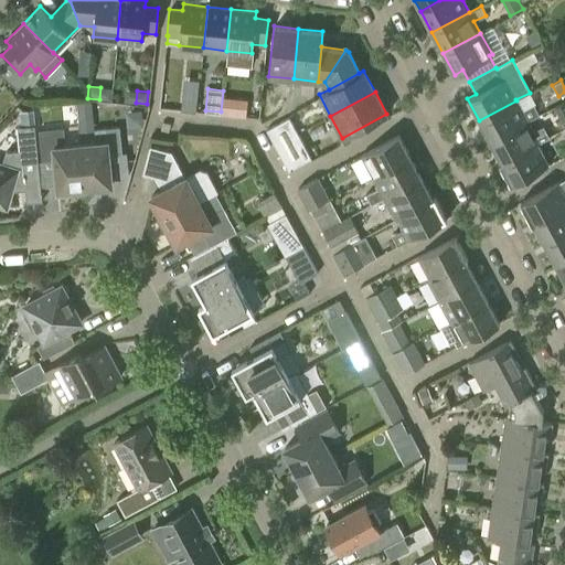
[(490,141),(528,121),(540,115),(533,104),(522,110),(516,100),(479,120),(490,141)]
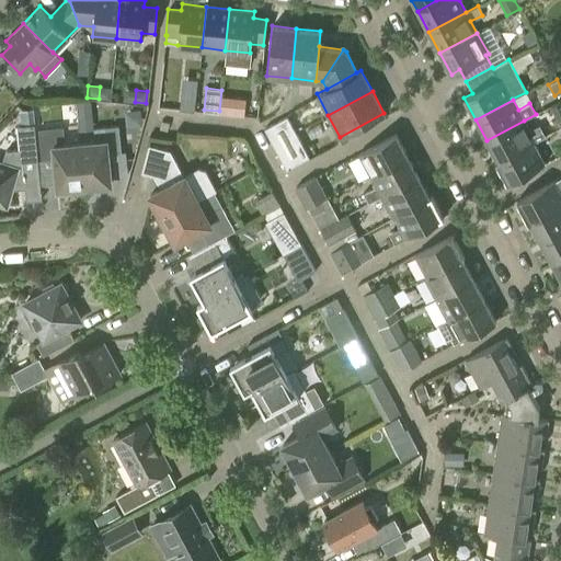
[(559,121),(560,118),(560,100),(551,105),(559,121)]
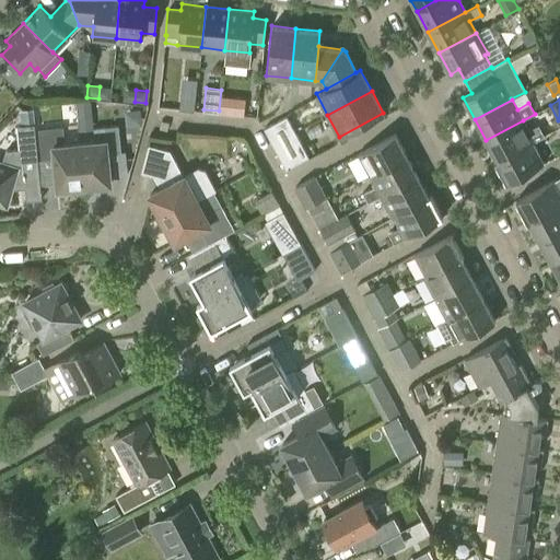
[(91,112),(90,101),(77,103),(78,114),(91,112)]
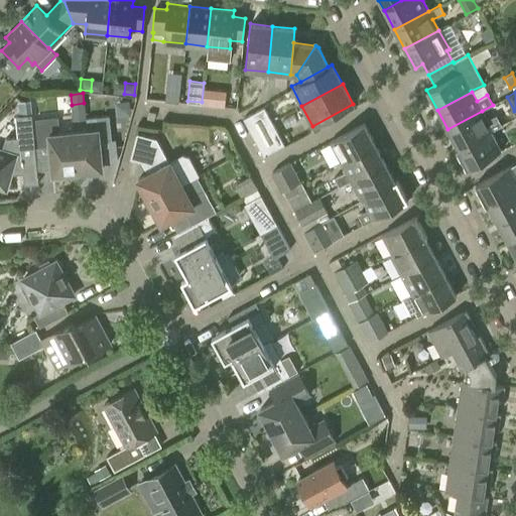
[(15,99),(16,113),(33,112),(32,98),(15,99)]
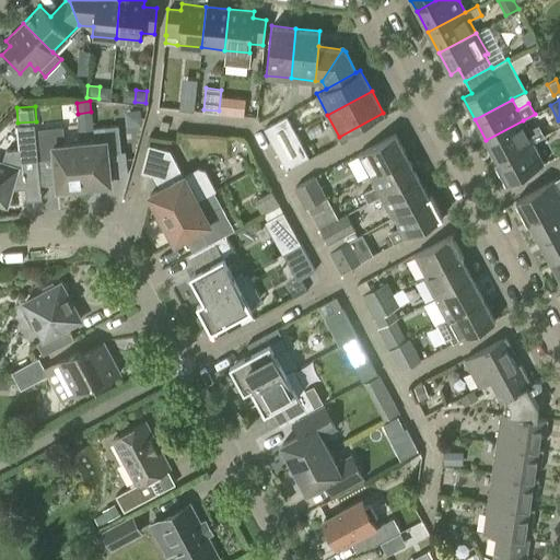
[(142,124),(141,107),(125,108),(126,125),(142,124)]
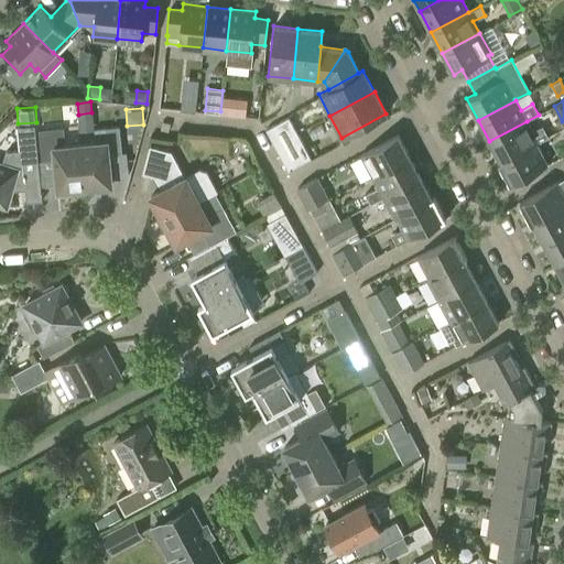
[(289,170),(311,158),(289,117),(267,129),(289,170)]
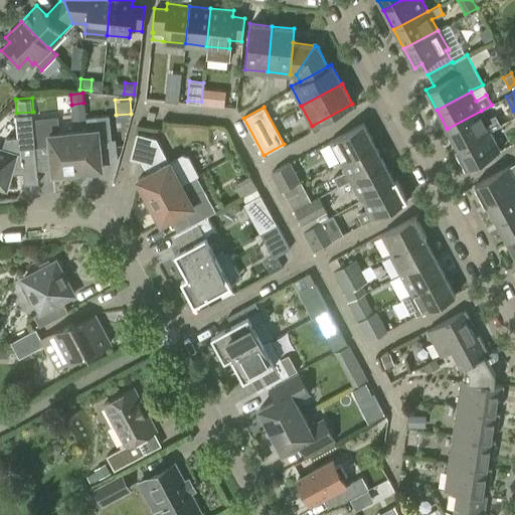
[(489,131),(491,130),(501,125),(495,115),(486,120),(481,111),(447,129),(457,147),(455,148),(455,149),(489,131)]
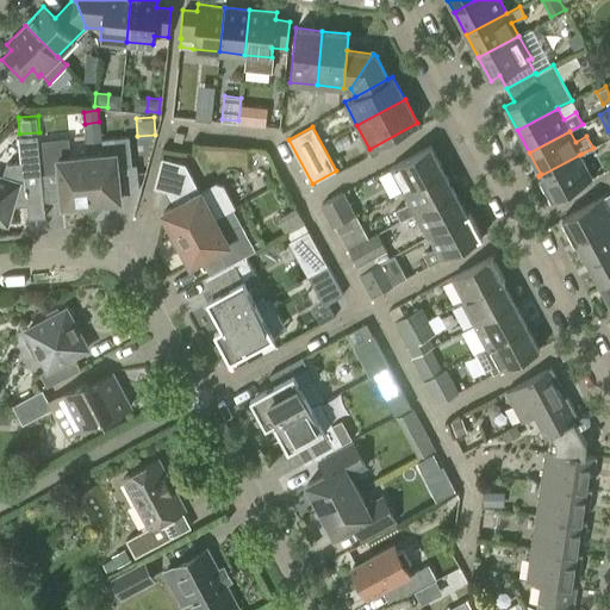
[(42,195),(37,136),(18,137),(20,162),(5,165),(1,178),(0,176),(0,221),(6,223),(12,203),(27,200),(27,198),(42,195)]
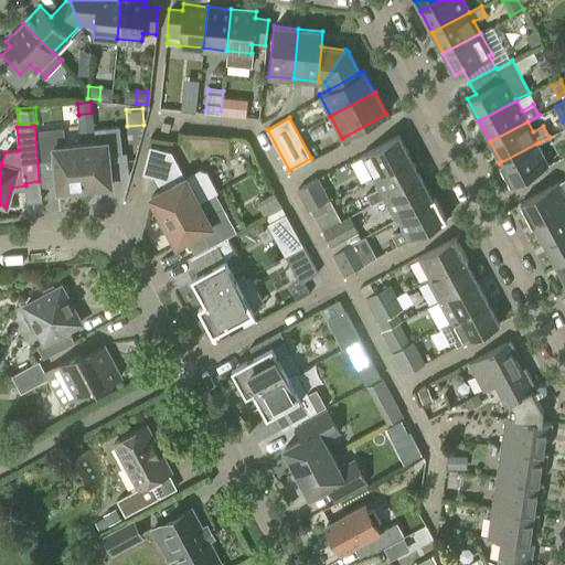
[(80,144),(84,188),(93,187),(94,188),(96,189),(97,189),(100,189),(102,189),(105,188),(106,187),(108,185),(112,185),(108,155),(121,153),(118,127),(95,129),(96,142),(80,144)]
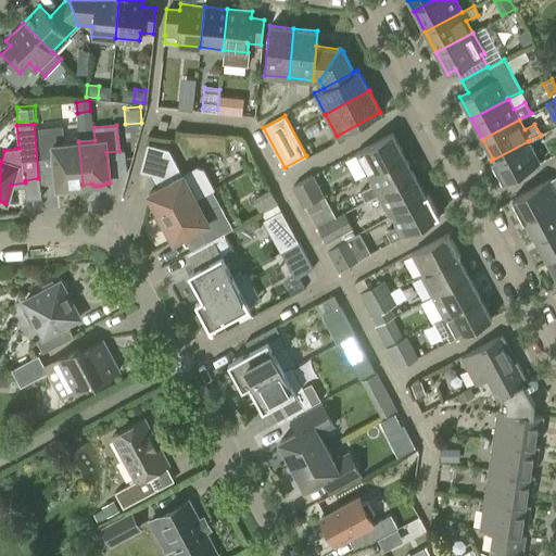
[(83,185),(78,141),(63,143),(62,126),(37,128),(40,159),(53,158),(57,188),(61,187),(63,188),(64,189),(67,189),(68,189),(72,188),(73,188),(75,187),(77,186),(83,185)]
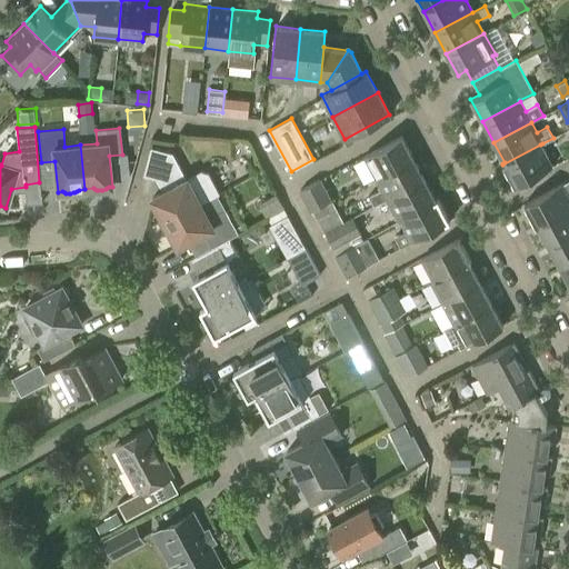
[(375,179),(412,158),(400,137),(363,157),(375,179)]
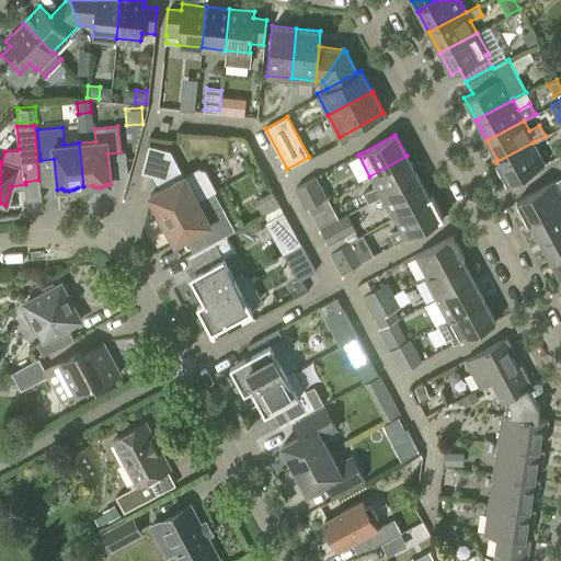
[(544,164),(533,142),(495,162),(506,184),(544,164)]
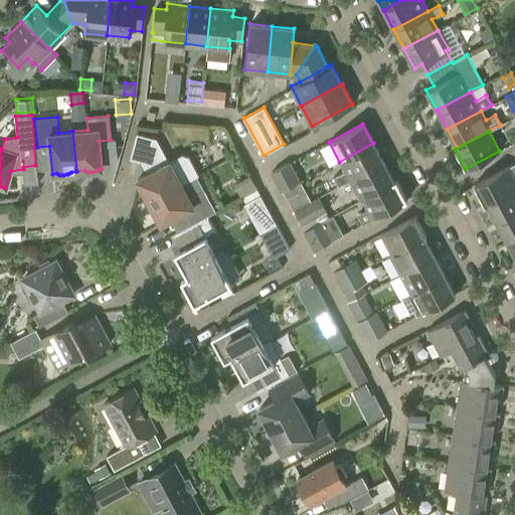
[(146,202),(181,184),(199,175),(189,156),(182,154),(167,161),(155,139),(136,134),(129,159),(144,163),(149,172),(137,179),(140,185),(139,189),(146,202)]
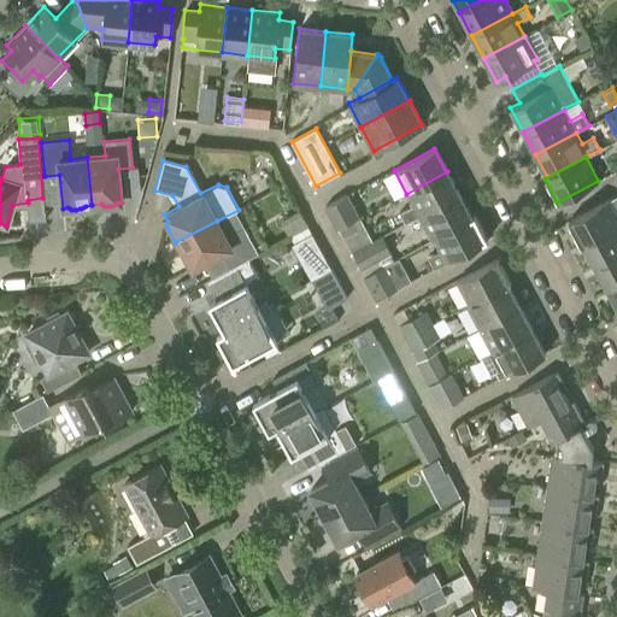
[(458,195),(459,194),(447,171),(406,194),(412,205),(400,212),(405,223),(418,216),(458,195)]
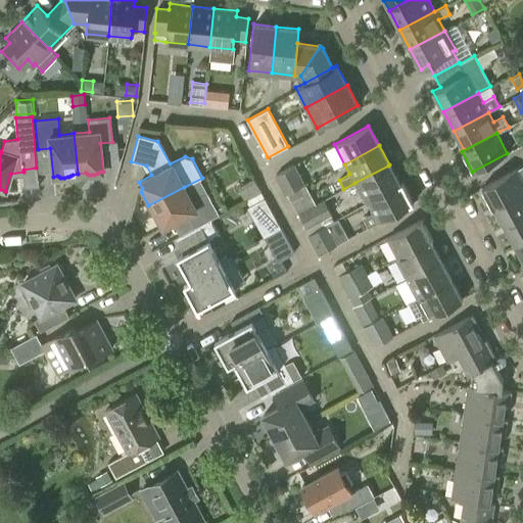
[(286,194),(304,184),(294,163),(275,175),(286,194)]
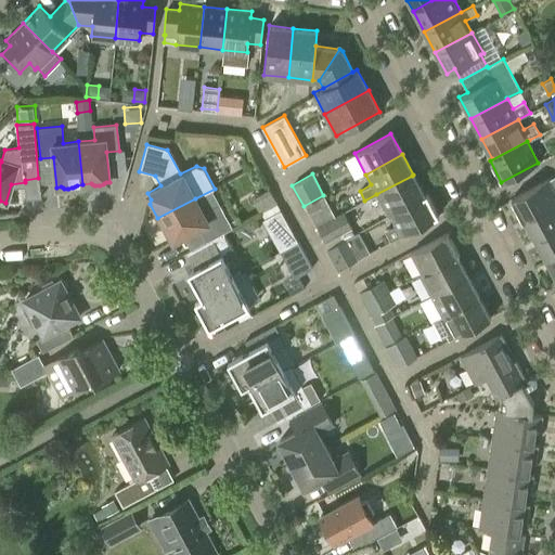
[(424,195),(413,175),(412,176),(376,194),(387,215),(425,195),(426,194),(426,193),(424,195)]
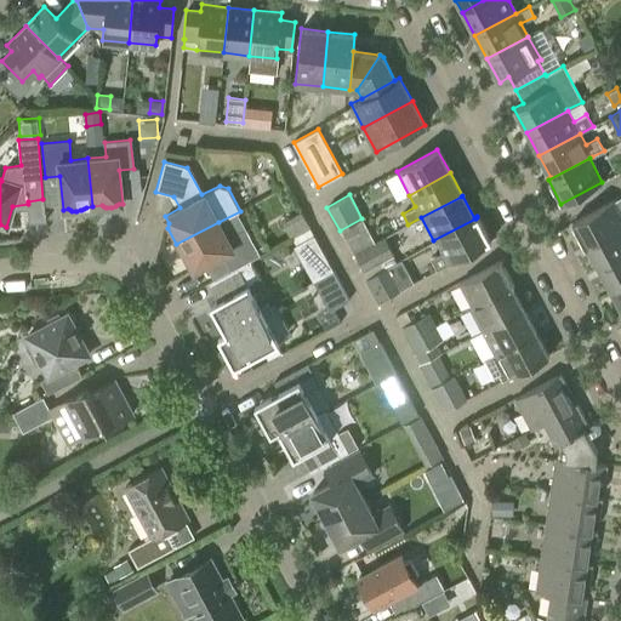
[(620,227),(620,197),(571,223),(585,246),(620,227)]
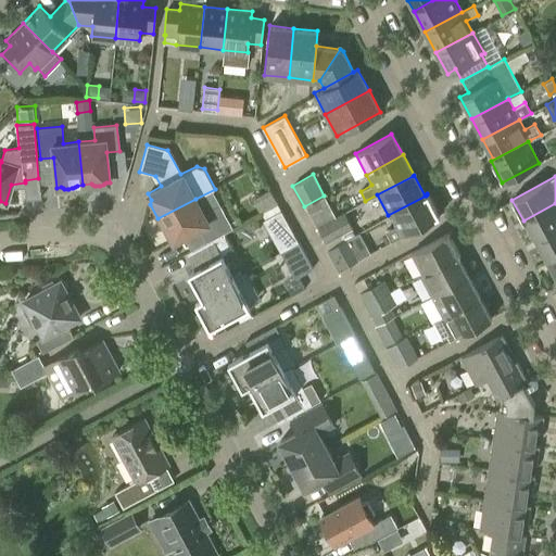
[(261,213),(277,204),(268,189),(252,198),(261,213)]
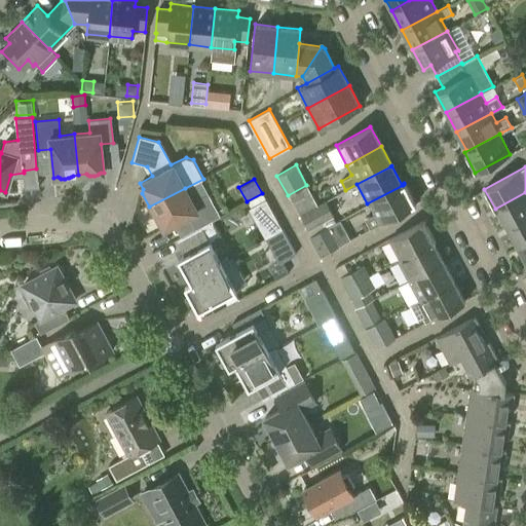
[(415,204),(404,184),(403,185),(367,203),(368,204),(369,203),(375,214),(365,219),(370,228),(380,223),(415,204)]
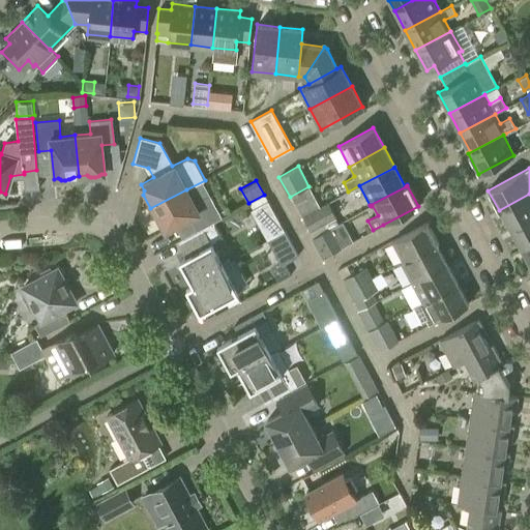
[(197,230),(202,228),(222,217),(209,195),(194,203),(186,189),(150,208),(158,223),(163,224),(166,230),(189,216),(197,230)]
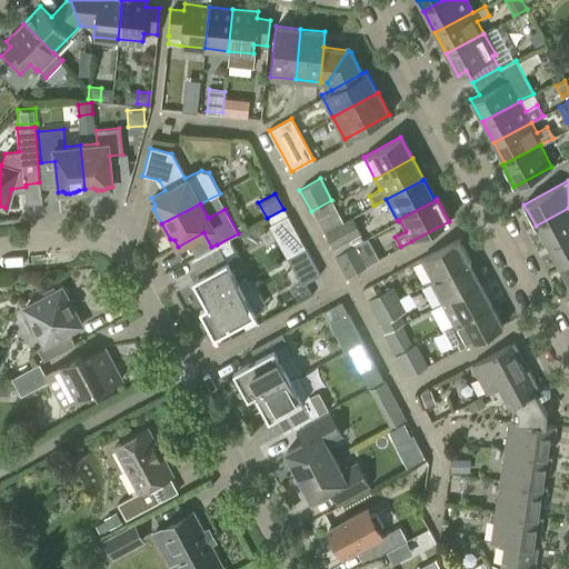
[(549,246),(568,235),(568,208),(536,226),(536,227),(538,226),(549,246)]
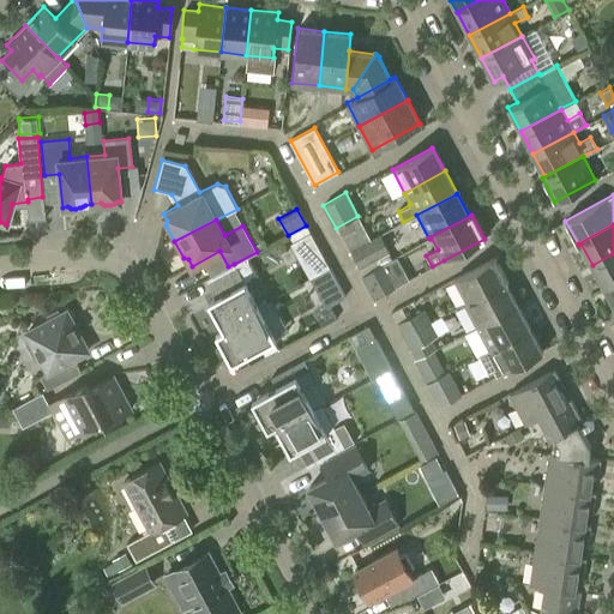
[(308,275),(326,264),(309,233),(290,242),(308,275)]
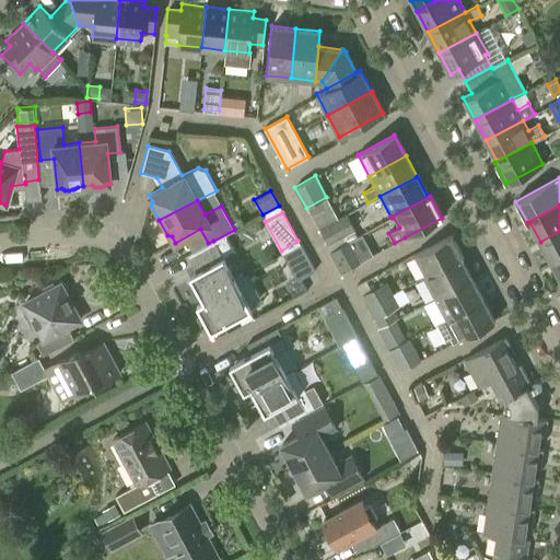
[(328,243),(354,229),(346,213),(319,228),(328,243)]
